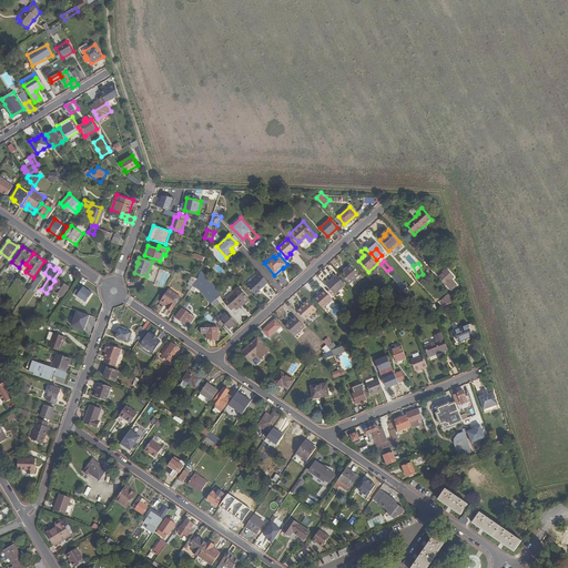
[(351,265),(341,274),(350,283),(359,275),(351,265)]
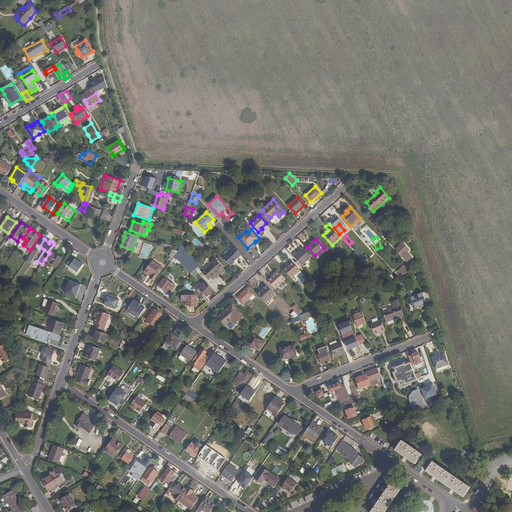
[(396,249),(401,255),(402,254),(404,256),(403,256),(407,261),(412,257),(407,251),(409,249),(403,242),(400,245),(396,249)]
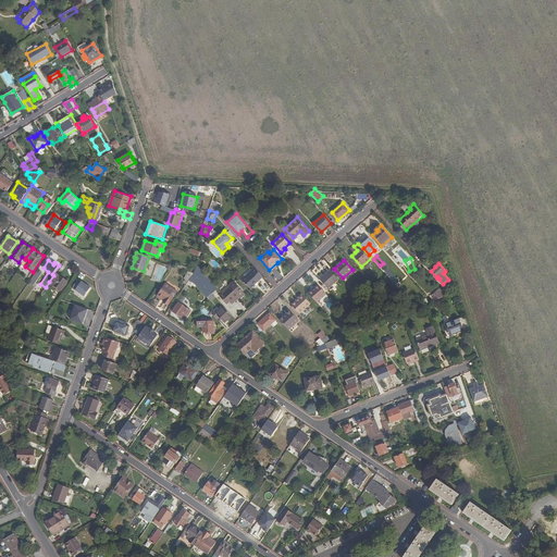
[(263,276),(256,268),(243,280),(251,289),(256,285),(255,284),(263,276)]
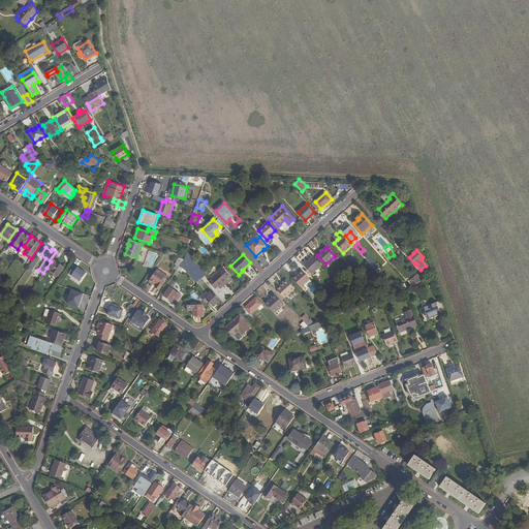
[(367,254),(365,256),(373,266),(376,263),(367,254)]
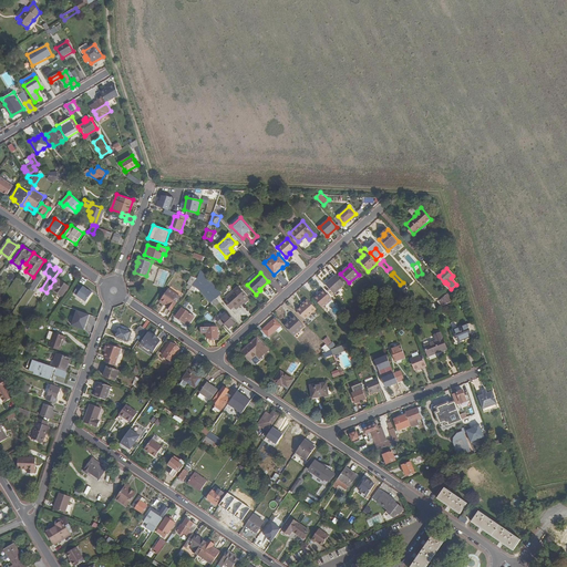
[(43,277),(39,274),(30,287),(34,290),(43,277)]
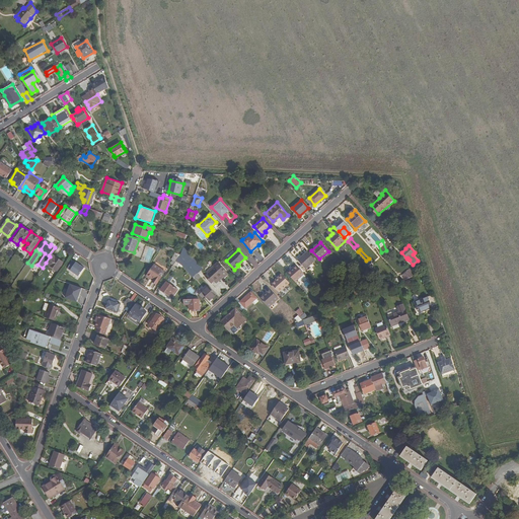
[(308,251),(298,260),(308,272),(315,266),(312,263),(315,260),(308,251)]
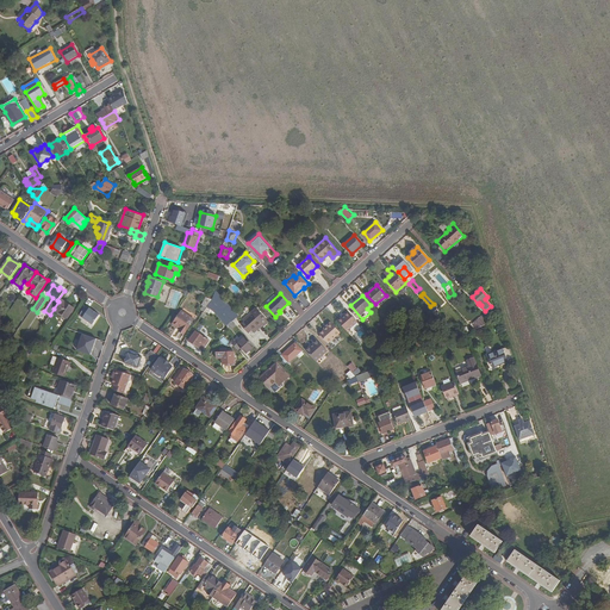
[(74,309),(61,299),(58,302),(54,309),(58,312),(58,311),(68,317),(74,309)]
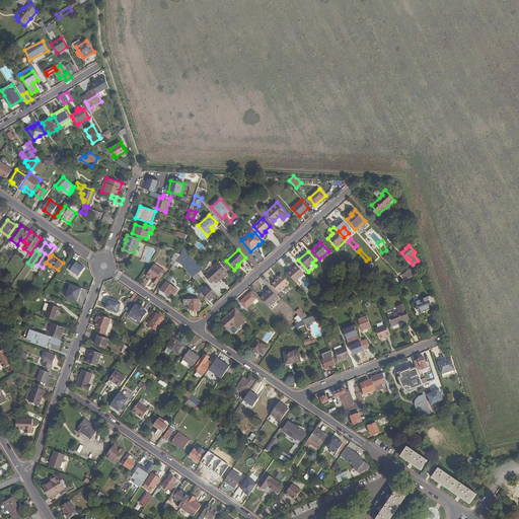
[(194,276),(195,277),(198,273),(180,254),(176,261),(178,263),(179,263),(193,277),(194,276)]
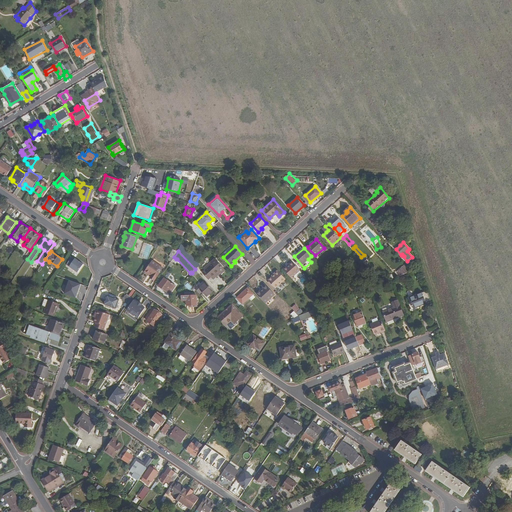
[(70,259),(64,267),(70,271),(76,262),(70,259)]
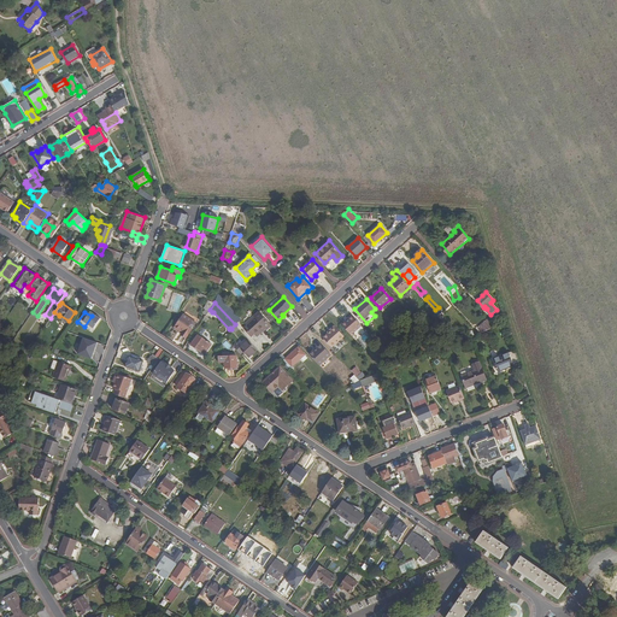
[(183,313),(175,327),(182,331),(182,333),(187,336),(197,322),(183,313)]
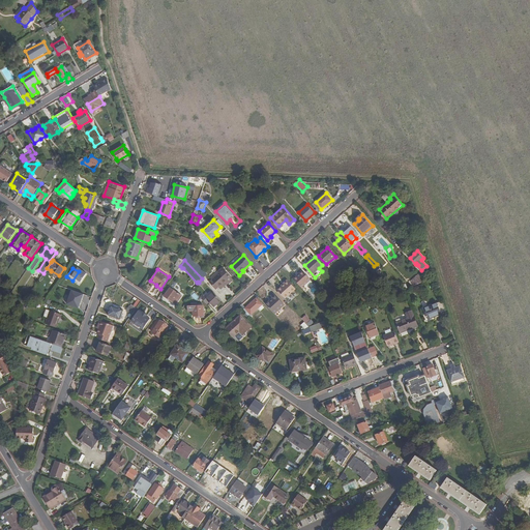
[(293,277),(295,280),(301,287),(311,280),(302,270),(293,277)]
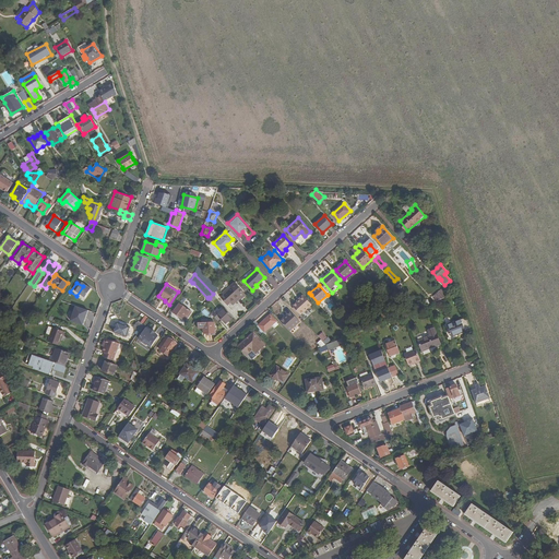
[(237,298),(236,297),(239,295),(233,287),(222,297),(228,304),(235,298),(236,299),(237,298)]
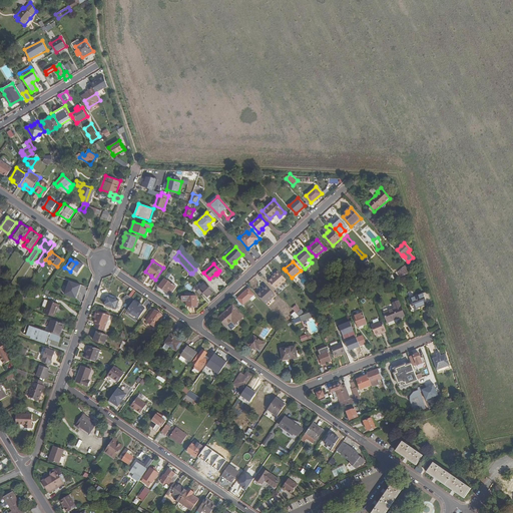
[(401,276),(412,272),(407,265),(398,273),(401,276)]
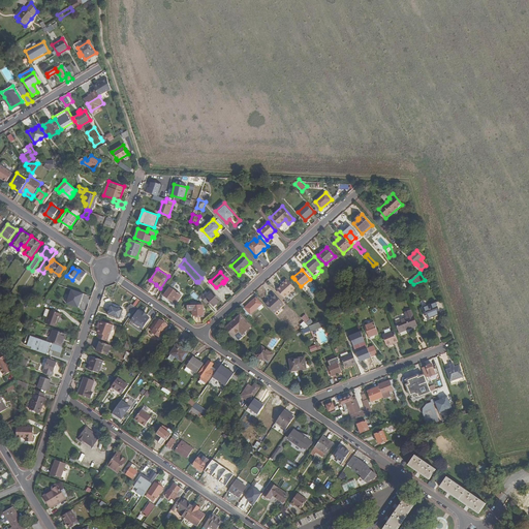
[(278,288),(286,298),(298,287),(289,278),(278,288)]
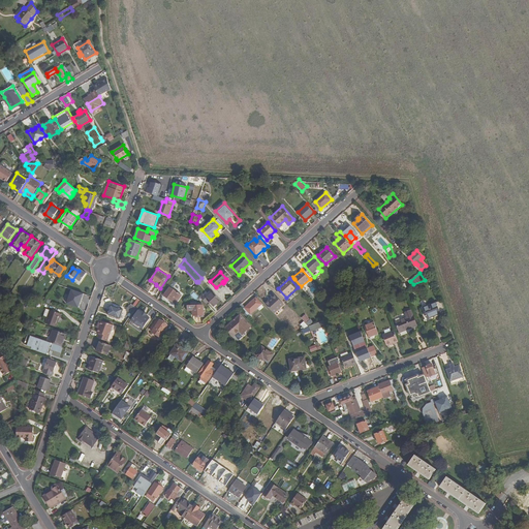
[(164,296),(176,303),(182,294),(170,286),(164,296)]
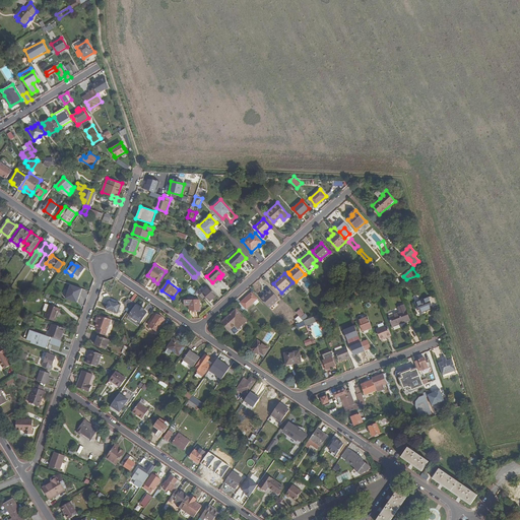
[(71,283),(69,290),(64,288),(61,297),(79,303),(84,287),(71,283)]
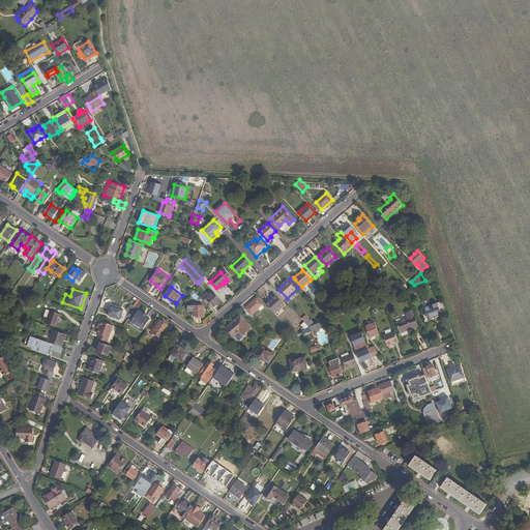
[(209,302),(211,303),(214,306),(222,300),(213,292),(206,298),(202,294),(200,296),(207,304),(209,302)]
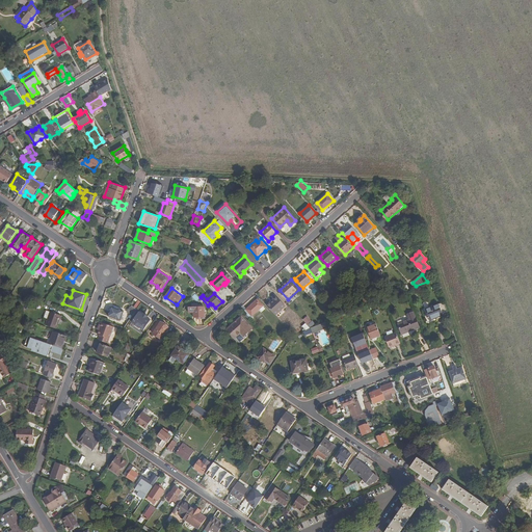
[(273,299),(267,306),(275,315),(285,306),(275,294),(271,297),(273,299)]
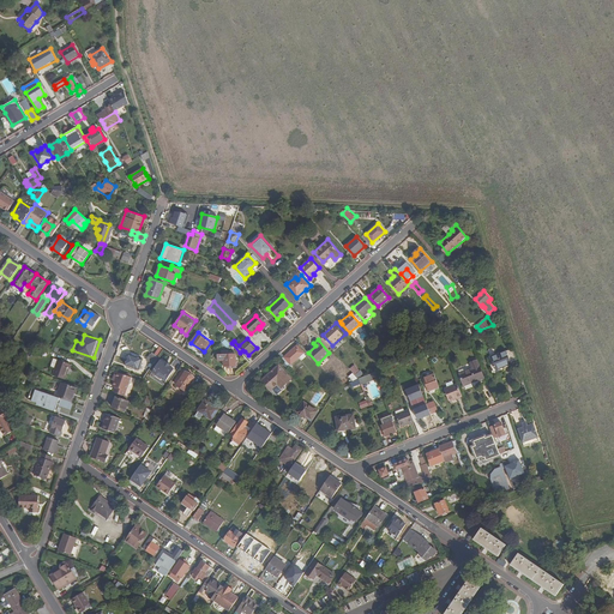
[(283,356),(281,357),(290,368),(293,366),(292,363),(304,353),(298,345),(284,356),(283,356)]
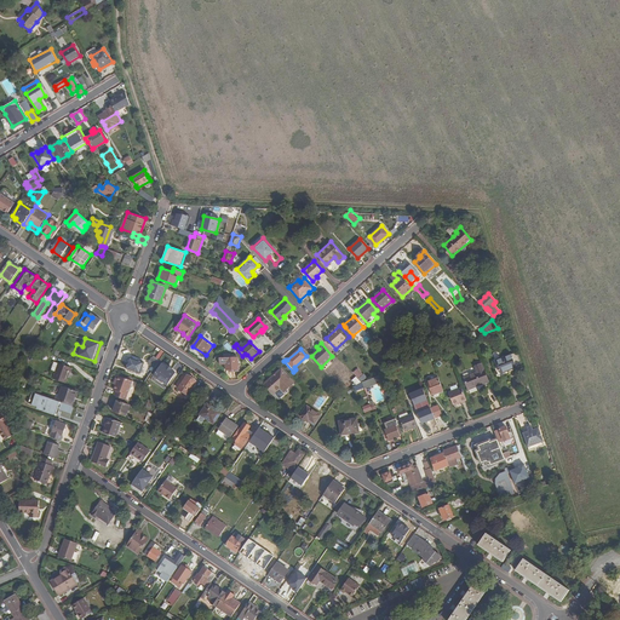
[(515,366),(518,363),(515,352),(497,360),(501,372),(516,367),(515,366)]
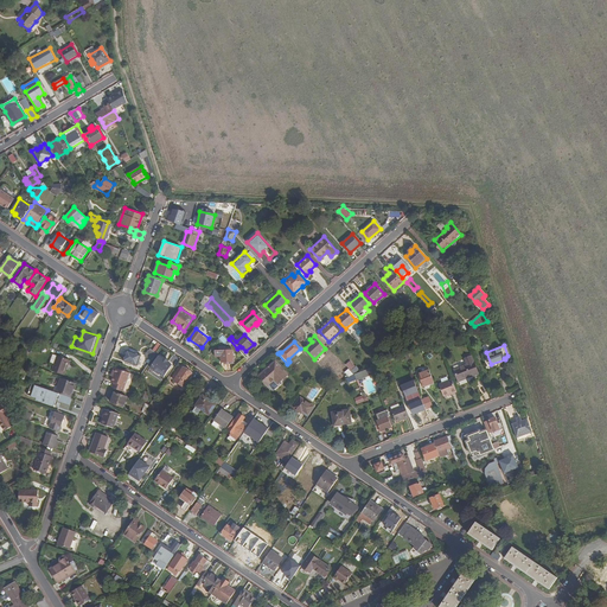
[(151,349),(145,356),(151,360),(157,353),(151,349)]
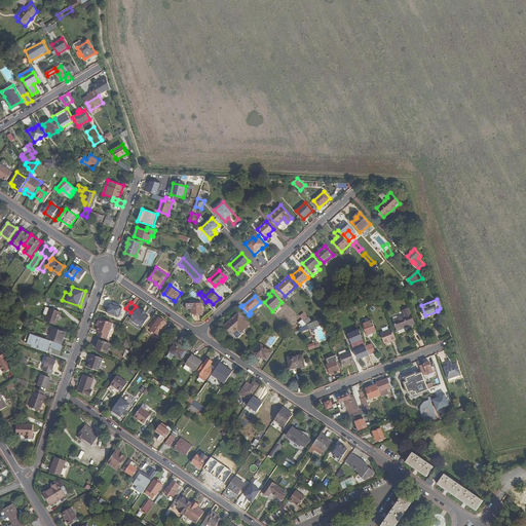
[(191,313),(196,313),(202,313),(202,304),(201,302),(186,302),(186,308),(192,308),(191,313)]
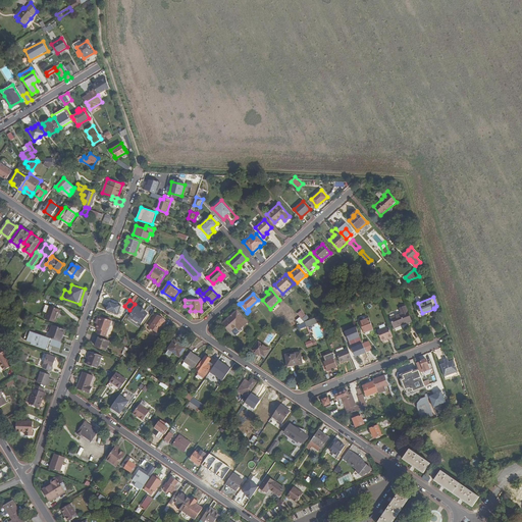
[(109,301),(106,310),(118,314),(121,305),(109,301)]
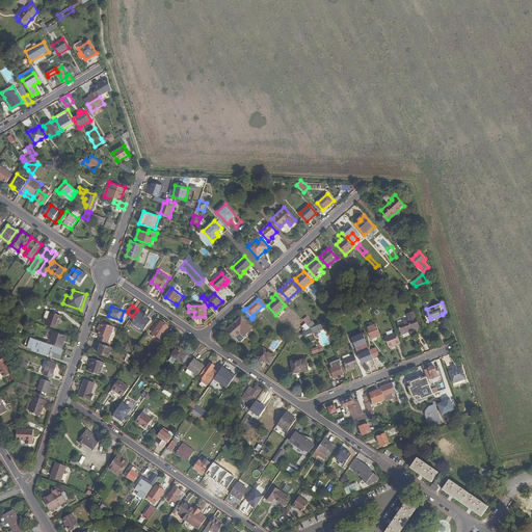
[(61,315),(51,312),(48,319),(46,325),(56,328),(61,315)]
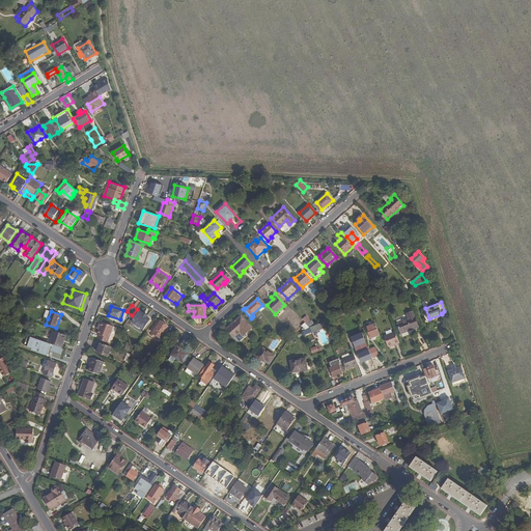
[(139,311),(132,322),(143,330),(150,319),(139,311)]
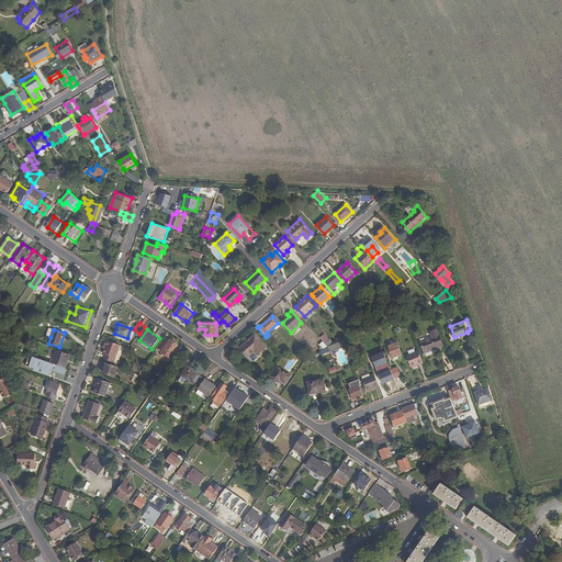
[(430,332),(433,337),(420,341),(425,352),(444,346),(437,329),(430,332)]
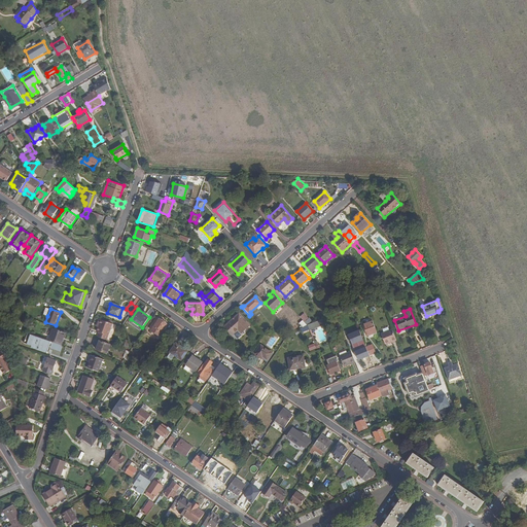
[(240,313),(224,325),(233,335),(239,329),(241,332),(250,325),(240,313)]
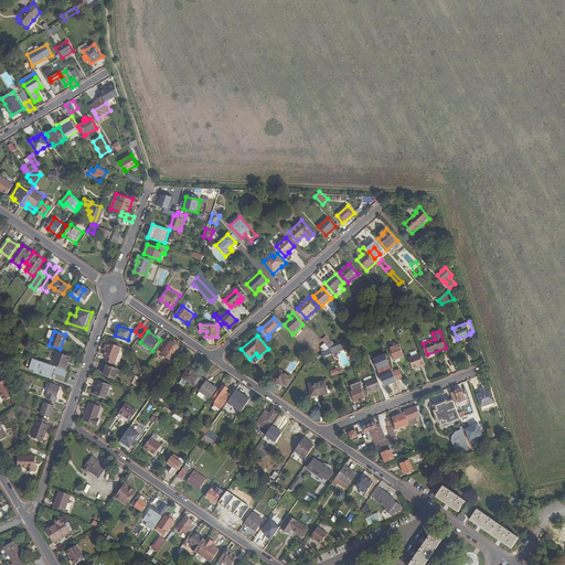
[(171,341),(162,353),(171,360),(179,347),(171,341)]
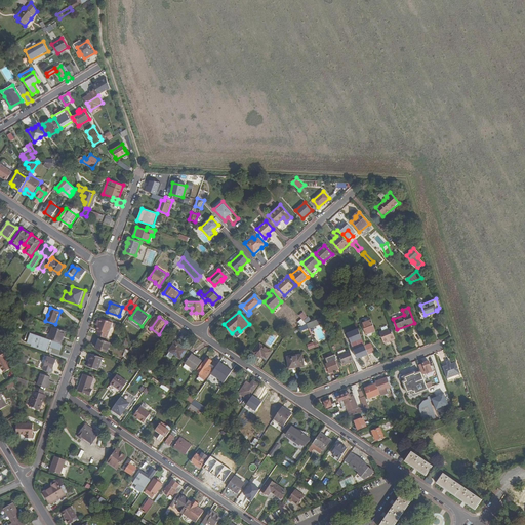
[(99,318),(97,323),(99,324),(98,325),(97,329),(99,330),(97,335),(107,338),(113,322),(99,318)]
